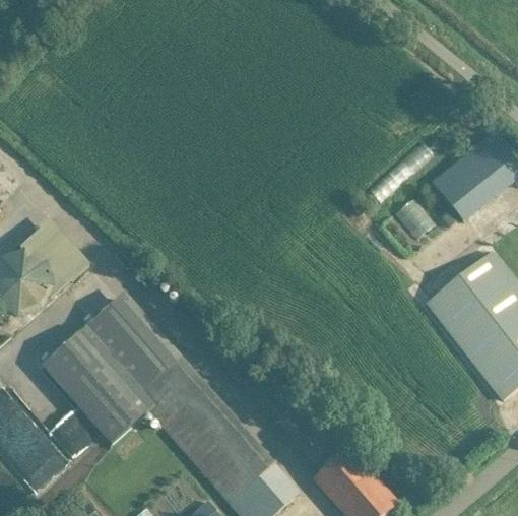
[(517,158),(493,131),(430,182),(442,197),(455,213),(462,220),(517,175),(517,158)]
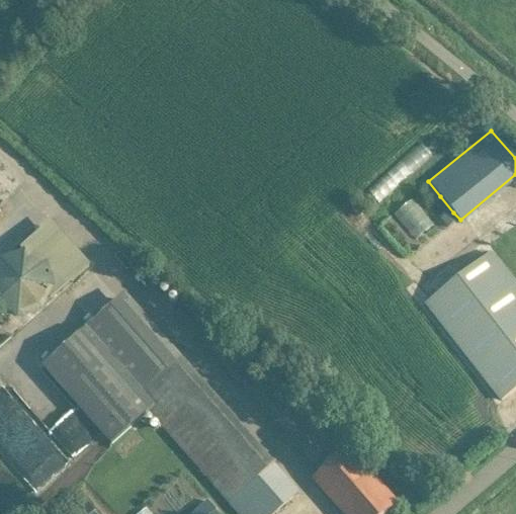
[(399,169),(372,195),(383,206),(410,181),(399,169)]
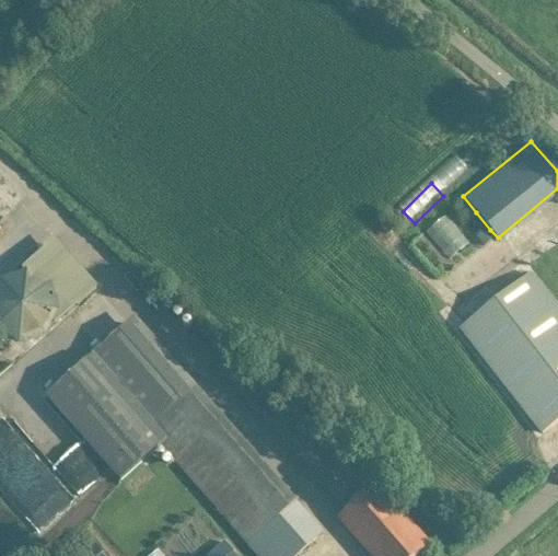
[(485,226),(475,233),(481,242),(492,234),(485,226)]
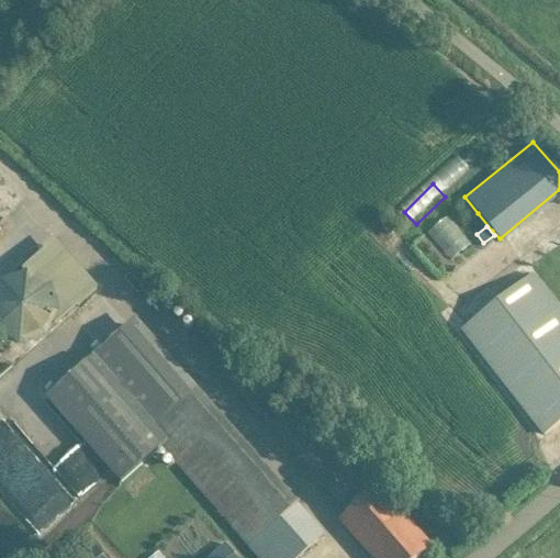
[(21,267),(23,269),(0,276),(0,331),(18,341),(44,333),(52,320),(54,323),(97,285),(54,237),(21,267)]
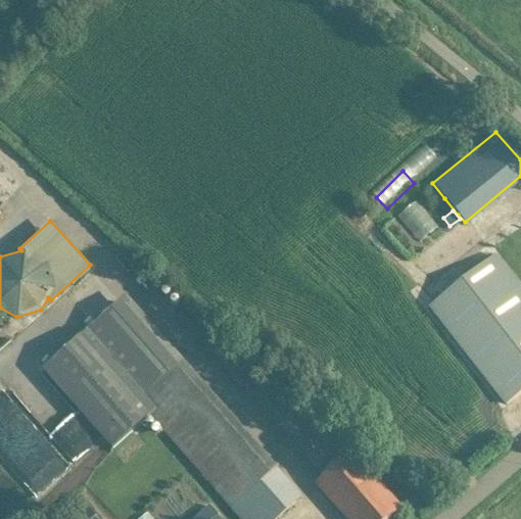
[(520,288),(492,252),(428,302),(492,385),(505,402),(520,388),(520,288)]
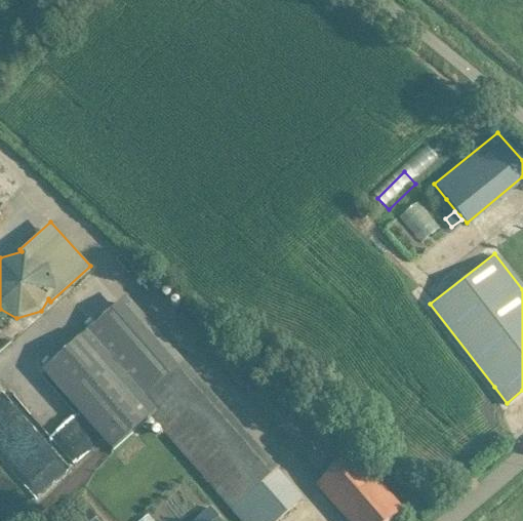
[(522,253),(513,262),(522,276),(522,253)]
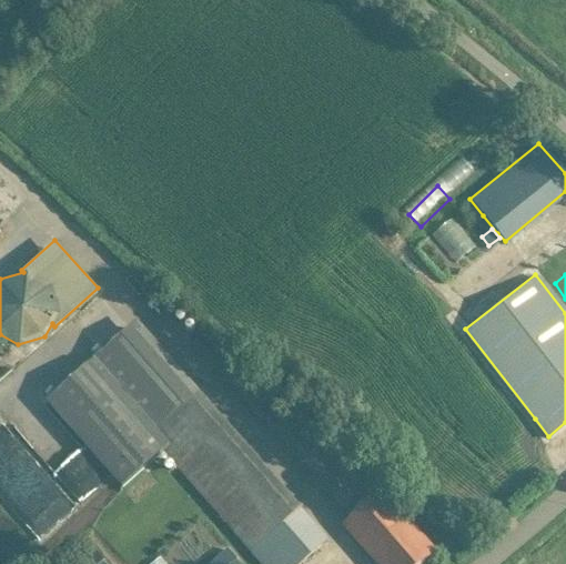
[(343,523),(377,563),(417,563),(434,551),(420,534),(381,490),(340,440),(332,445),(299,405),(287,415),(231,349),(209,323),(204,328),(190,340),(269,430),(272,427),(278,436),(350,516),(343,523)]
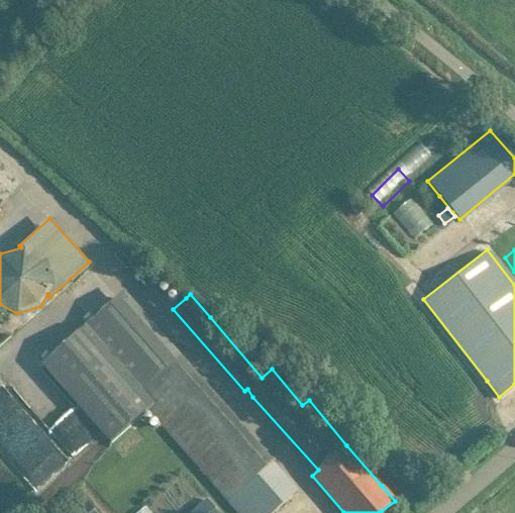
[(228,499),(236,492),(254,512),(269,512),(297,489),(269,455),(263,462),(117,295),(70,336),(40,364),(110,441),(147,407),(228,499)]
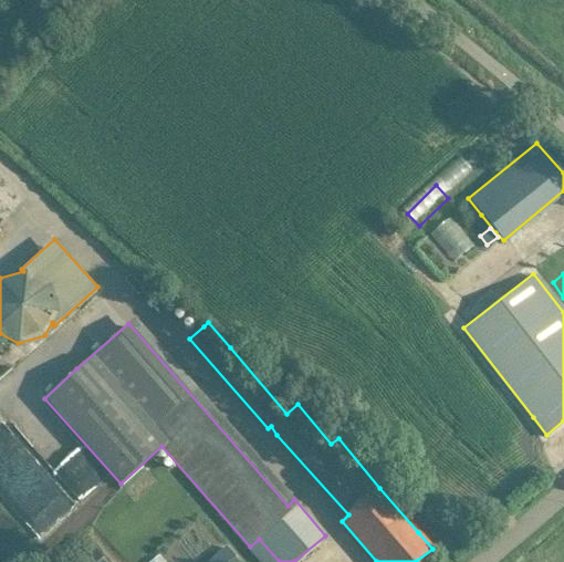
[(47,538),(80,507),(43,466),(9,498),(47,538)]
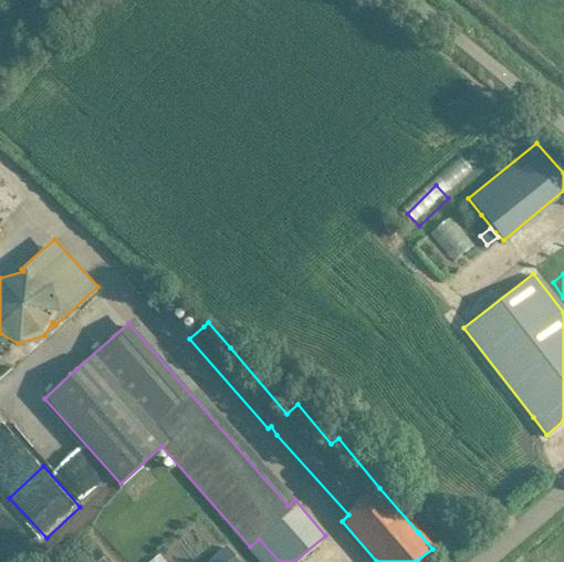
[(64,548),(74,560),(71,561),(105,561),(84,532),(64,548)]
